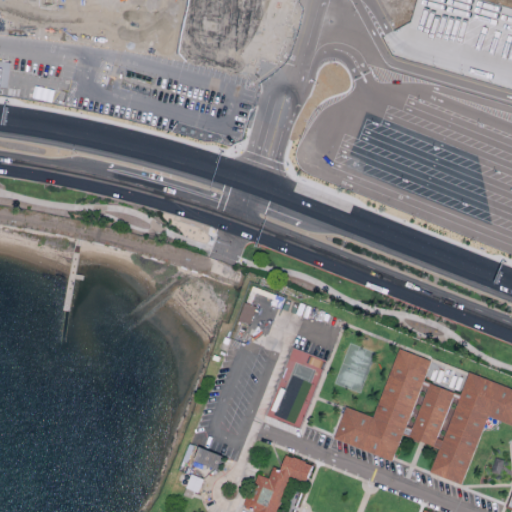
[(251,303),(255,293),(272,299),(270,305),(281,309),(285,298),(253,286),(247,302),(251,303)]
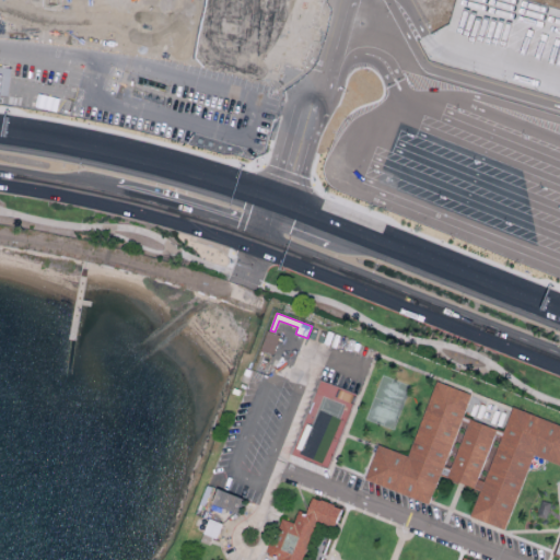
[(268,329),(270,330),(275,331),(280,334),(273,353),(260,349),(268,329)]
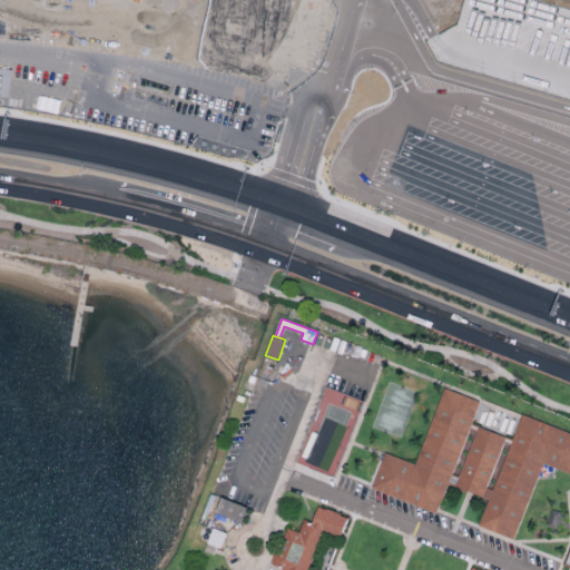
[(445,389),(415,465),(386,453),(384,457),(373,487),(372,490),(436,516),(439,511),(449,484),(453,475),(471,429),(472,424),(481,403),(445,389)]
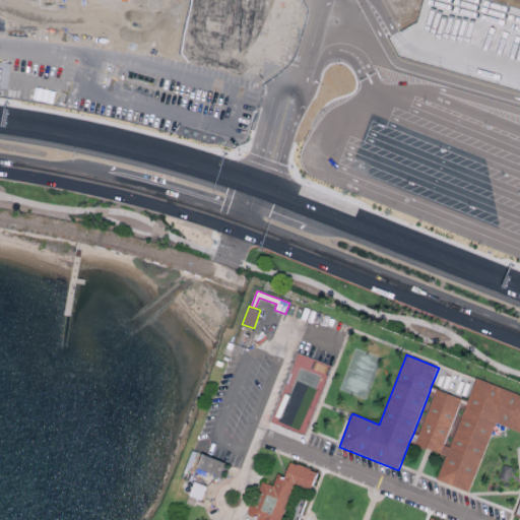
[(519,395),(476,379),(468,401),(466,406),(450,448),(447,456),(438,480),(469,493),(491,438),(497,424),(507,428),(519,433),(519,395)]
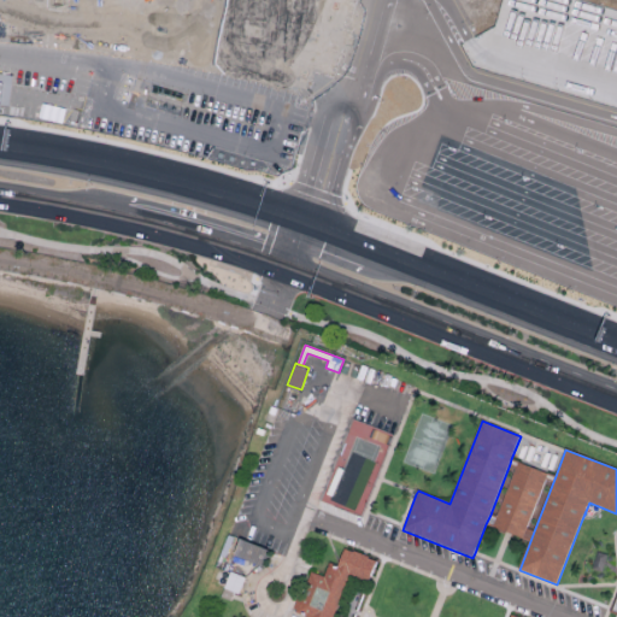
[(519,462),(517,468),(498,517),(494,527),(507,533),(523,539),(527,528),(546,480),(548,474),(519,462)]
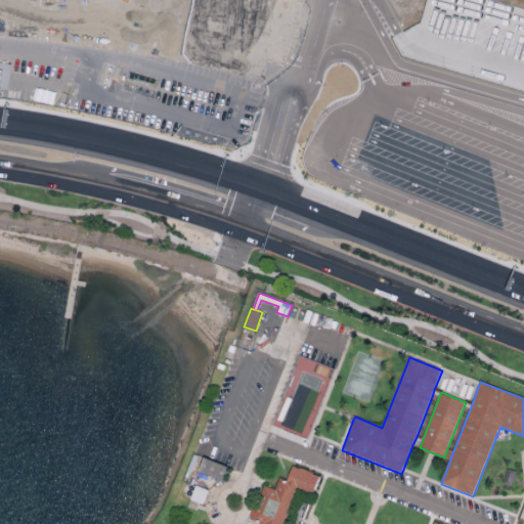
[(423,439),(417,437),(412,445),(420,447),(423,439)]
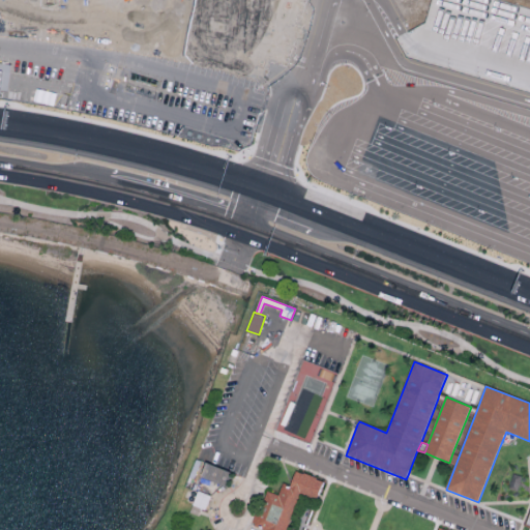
[(449,463),(455,465),(459,457),(452,453),(449,463)]
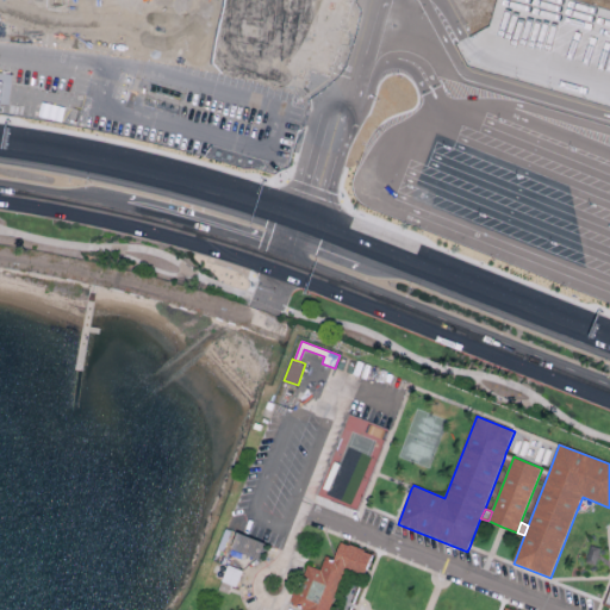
[(225,528),(231,530),(223,551),(218,548),(225,528)]
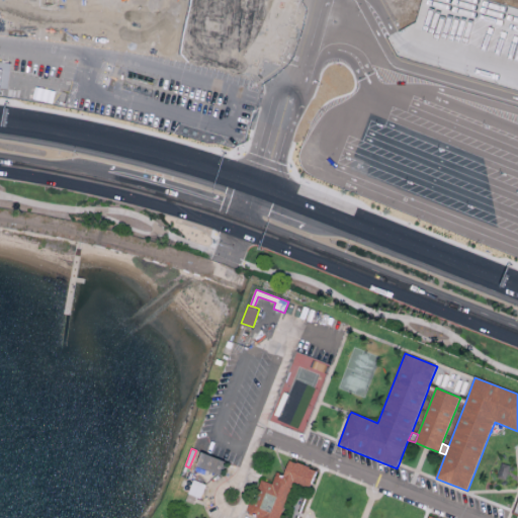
[(202,450),(196,464),(221,473),(226,459),(202,450)]
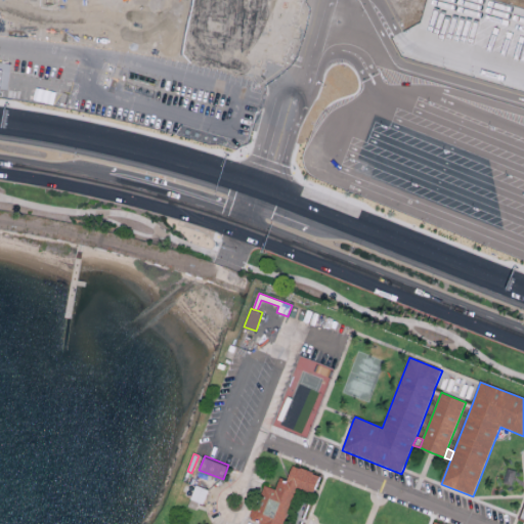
[(294,468),(289,480),(280,477),(275,489),(265,485),(251,521),(259,523),(282,523),(299,485),(313,491),(318,478),(294,468)]
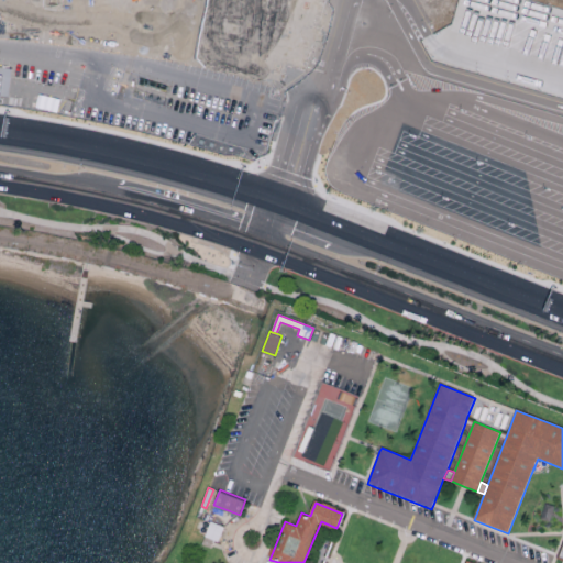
[(545,504),(543,511),(541,519),(549,521),(551,518),(552,515),(552,512),(554,507),(545,504)]
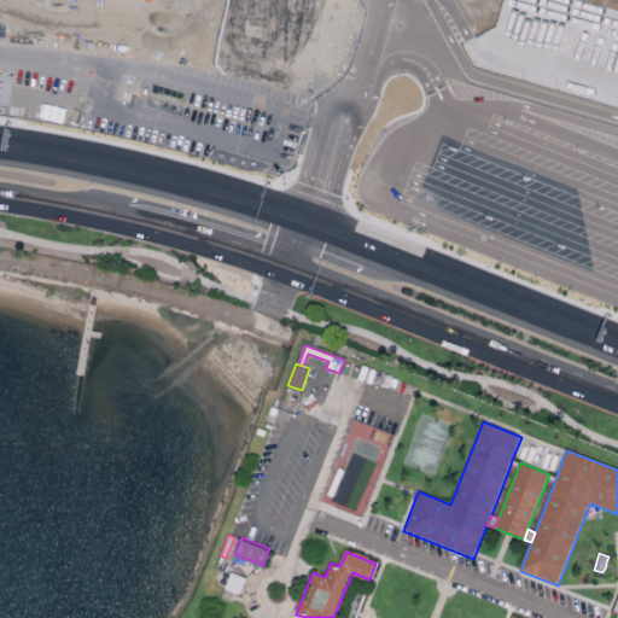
[(231,572),(225,588),(234,592),(239,594),(246,578),(231,572)]
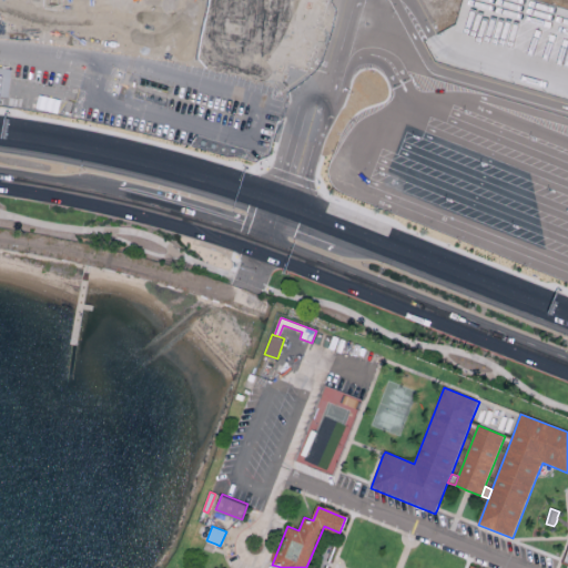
[(206,540),(202,549),(211,553),(215,544),(206,540)]
